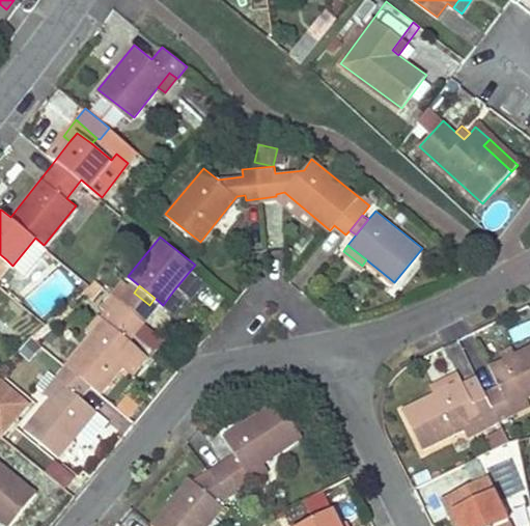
[(50,395),(23,427),(58,457),(95,411),(80,397),(89,385),(100,393),(127,360),(138,345),(139,344),(129,337),(152,308),(149,305),(134,293),(129,288),(120,300),(110,292),(100,303),(109,310),(55,377),(61,382),(50,395)]
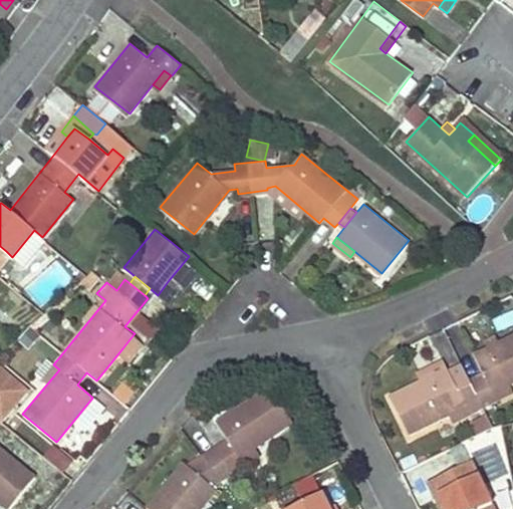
[(169,280),(158,295),(163,299),(174,284),(169,280)]
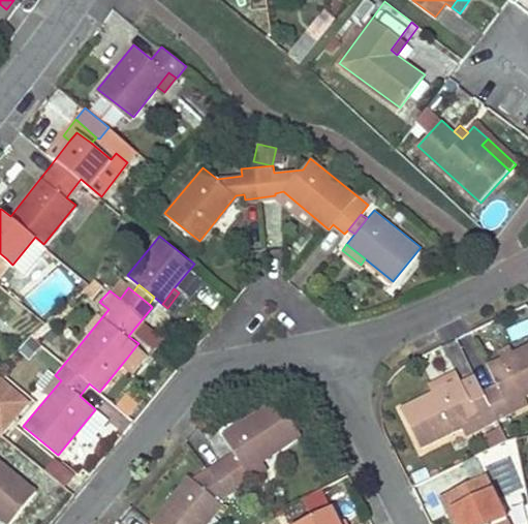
[(159,304),(147,320),(160,331),(173,314),(159,304)]
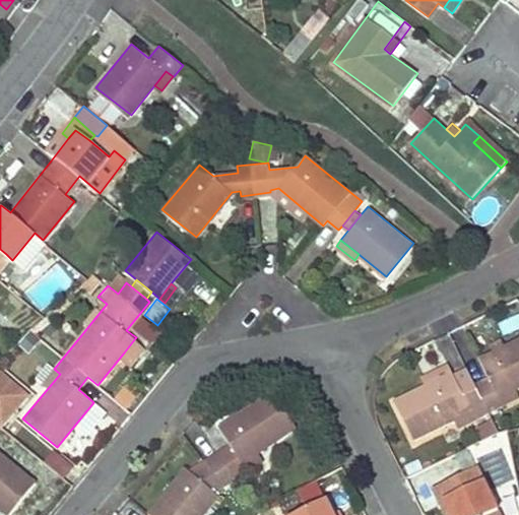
[(474,381),(466,365),(452,372),(451,370),(439,375),(428,381),(394,397),(412,437),(454,416),(471,408),(474,416),(502,403),(498,395),(514,388),(518,385),(518,335),(505,343),(494,348),(478,356),(488,375),(474,381)]
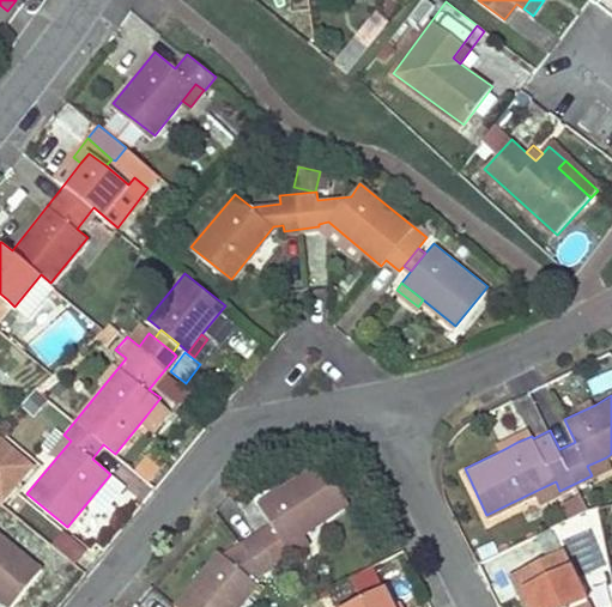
[(579,404),(582,411),(595,405),(592,398),(579,404)]
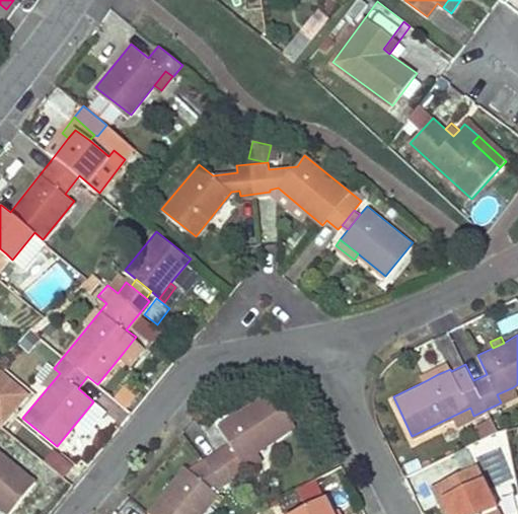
[(135,338),(124,352),(130,357),(141,343),(135,338)]
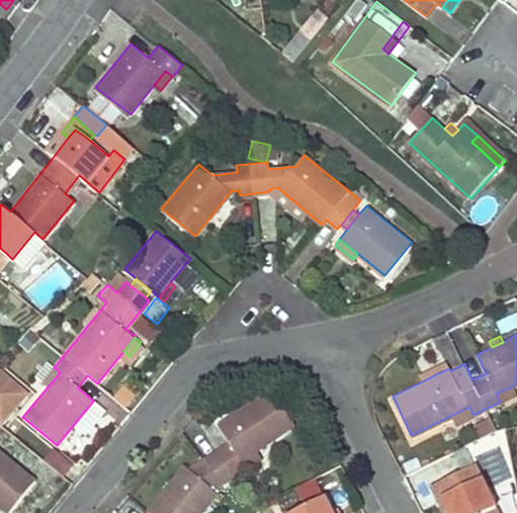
[(0,422),(3,425),(32,390),(0,363),(0,422)]
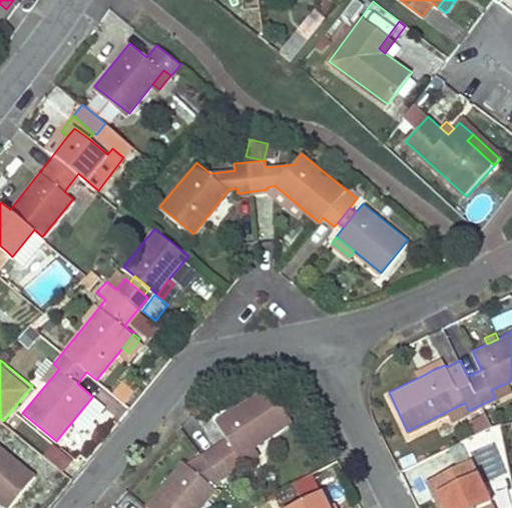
[(42,378),(48,382),(59,369),(53,364),(42,378)]
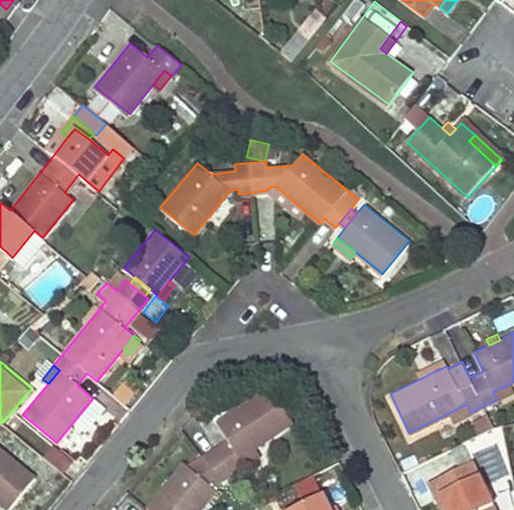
[(420,370),(423,377),(435,371),(432,365),(420,370)]
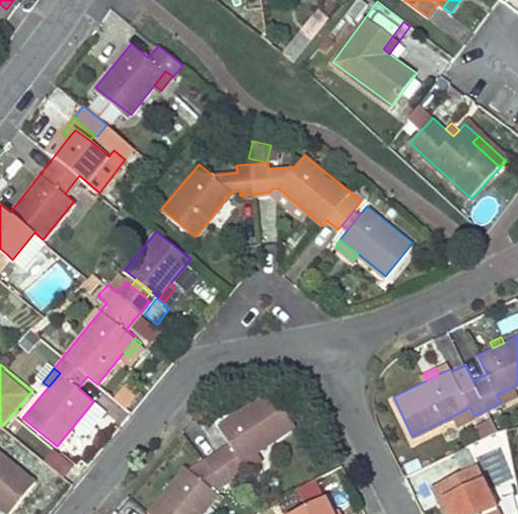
[(497,394),(501,402),(516,395),(513,387),(497,394)]
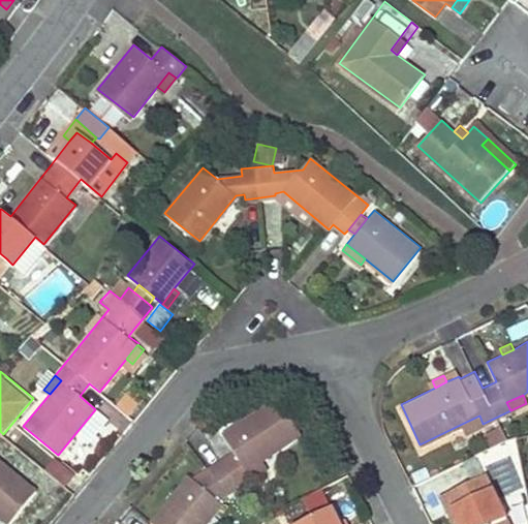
[(235,451),(209,467),(211,471),(222,488),(225,493),(238,485),(243,493),(255,485),(250,478),(245,470),(260,460),(302,433),(277,396),(245,417),(235,424),(222,432),(235,451)]
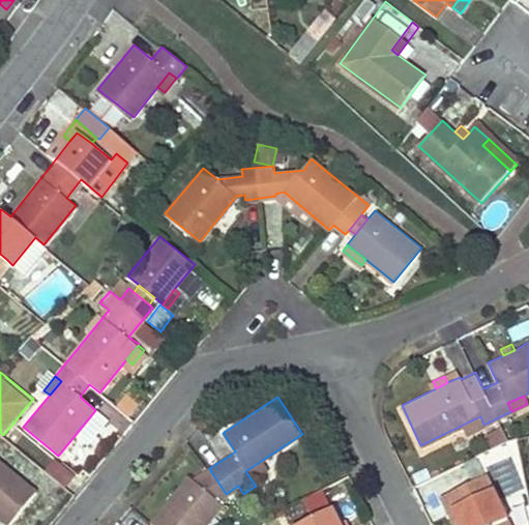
[(231,418),(235,425),(245,417),(241,411),(231,418)]
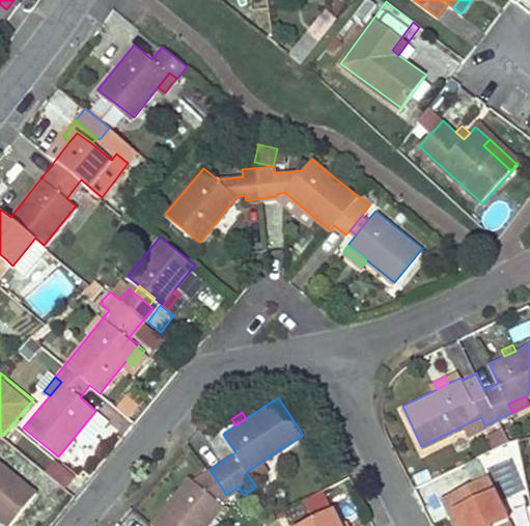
[(481,417),(464,425),(468,434),(484,425),(481,417)]
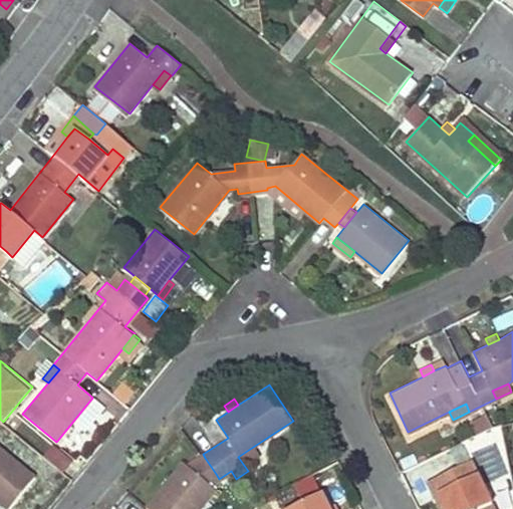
[(0,501),(8,508),(35,475),(0,446),(0,501)]
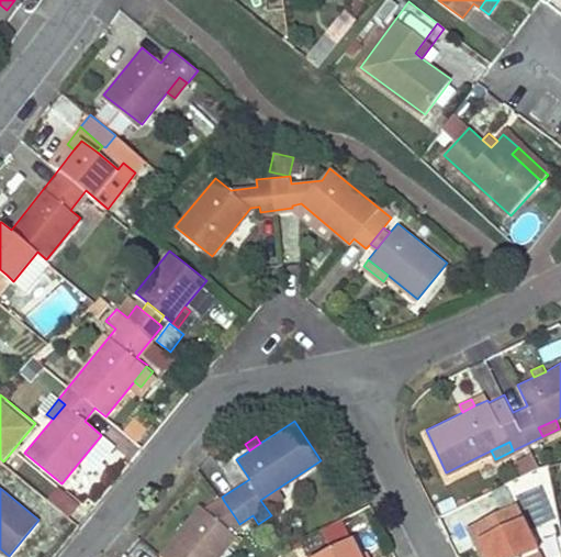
[(260,500),(266,508),(282,497),(277,489),(260,500)]
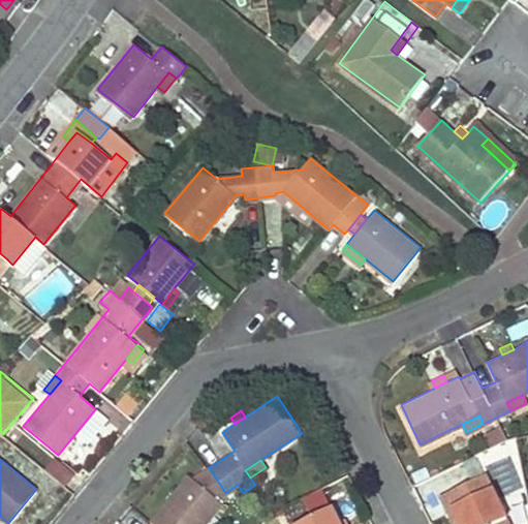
[(211,471),(197,482),(213,494),(222,488),(211,471)]
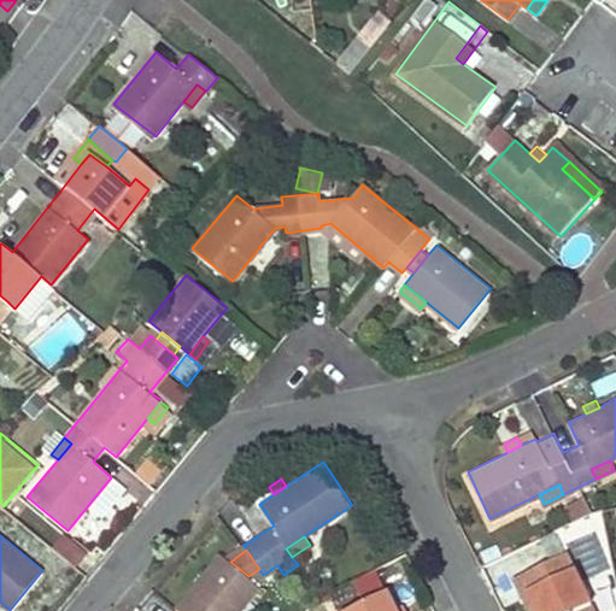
[(175,607),(180,610),(179,610),(239,610),(260,586),(248,576),(230,562),(221,552),(175,607)]
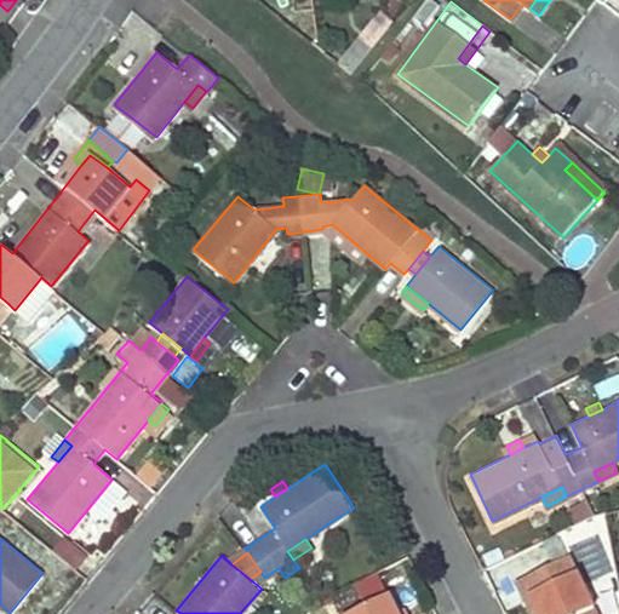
[(517,579),(526,598),(533,596),(540,613),(596,613),(572,556),(517,579)]
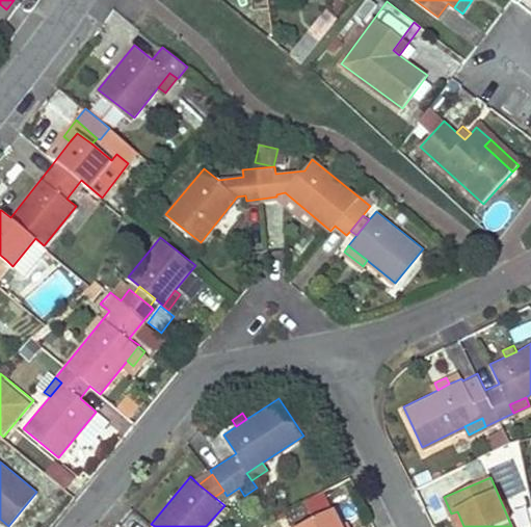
[(340,526),(339,523),(332,508),(292,526),(340,526)]
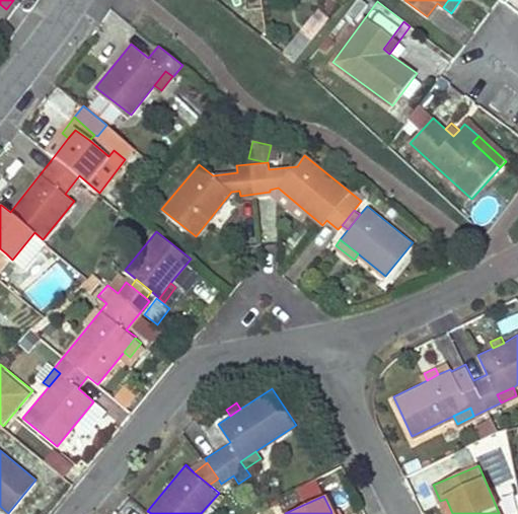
[(445,513),(452,513),(446,499),(440,501),(445,513)]
